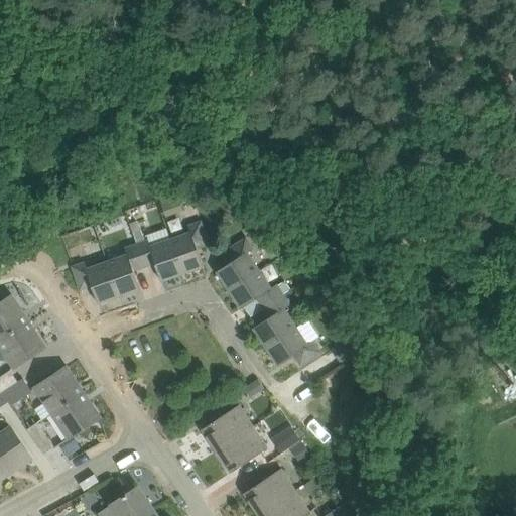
[(166,217),(175,214),(169,199),(160,202),(166,217)]
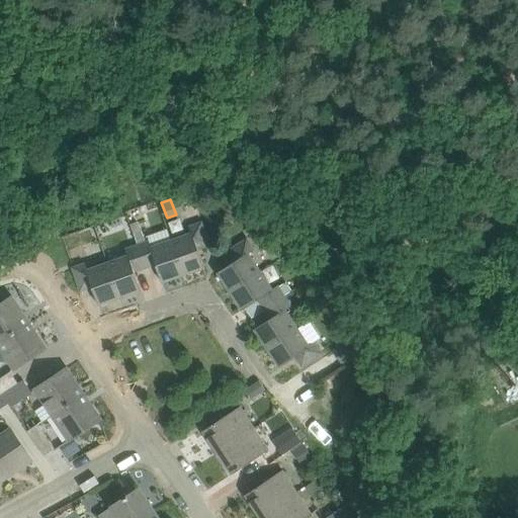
[(134,233),(142,230),(139,222),(131,225),(134,233)]
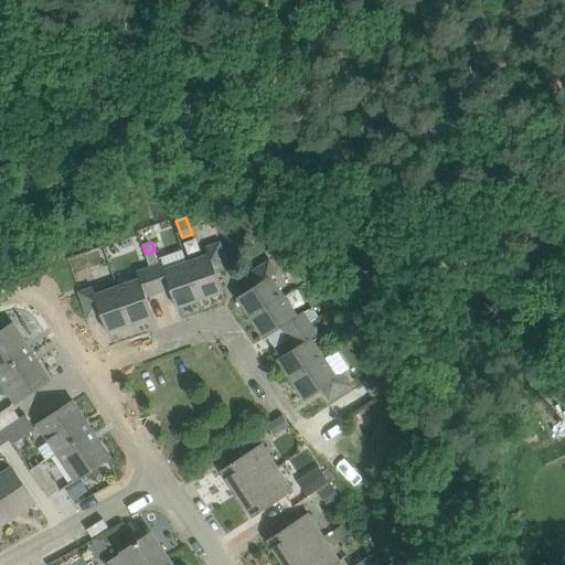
[(188,260),(201,299),(224,291),(217,273),(231,268),(221,242),(208,247),(210,253),(188,260)]
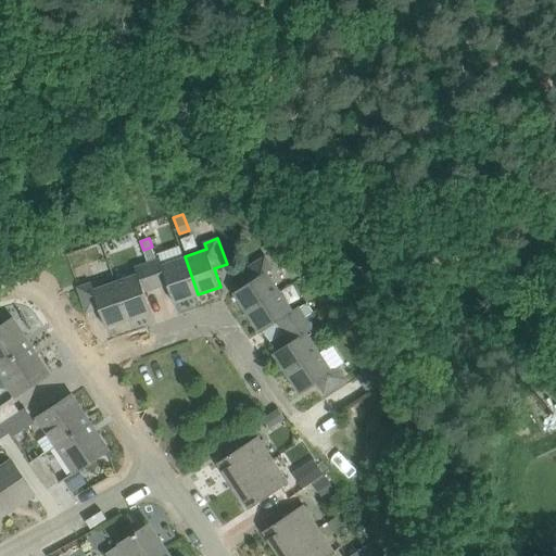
[(143,250),(148,262),(156,287),(167,282),(175,303),(198,294),(185,256),(164,265),(162,257),(156,260),(152,247),(143,250)]
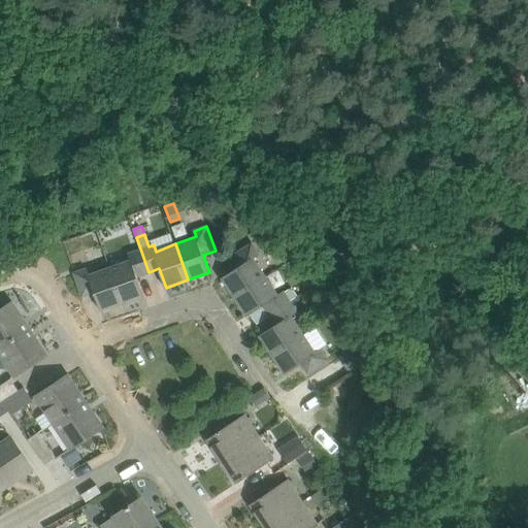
[(223,277),(235,297),(266,276),(254,258),(259,254),(253,244),(231,259),(237,268),(223,277)]
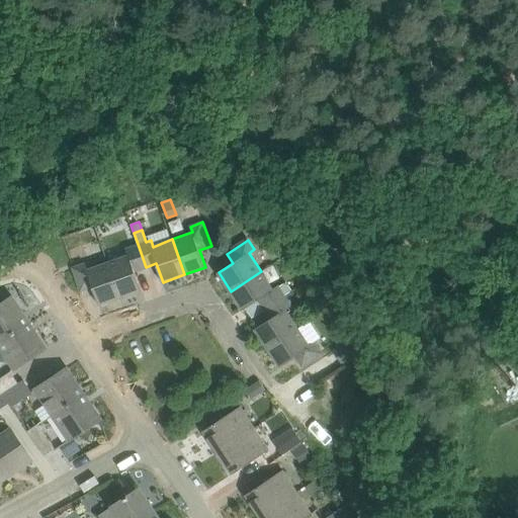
[(146,267),(138,244),(126,248),(128,255),(109,262),(117,287),(120,297),(142,289),(135,270),(146,267)]
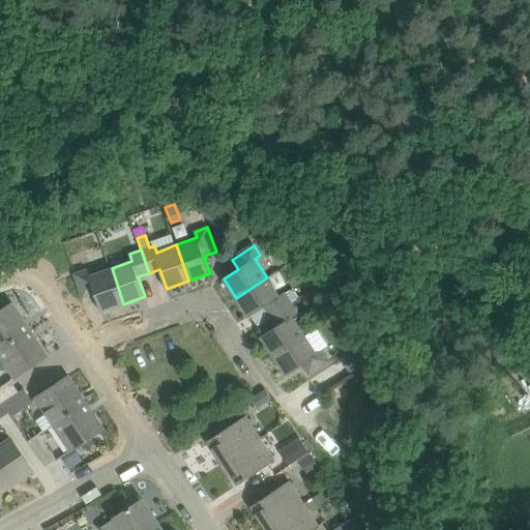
[(123,304),(120,294),(112,268),(92,275),(89,269),(75,274),(83,297),(95,293),(101,312),(123,304)]
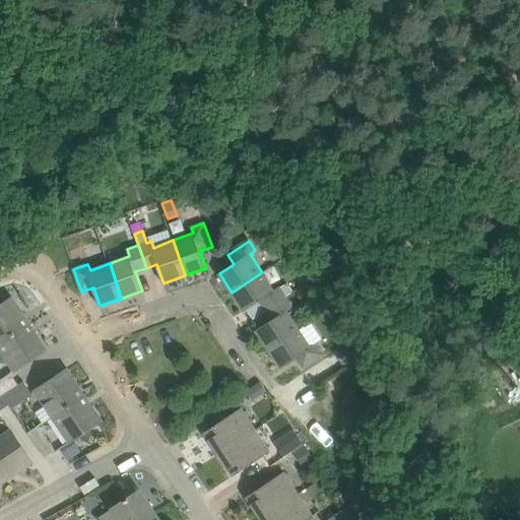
[(265,311),(286,299),(285,298),(279,288),(274,291),(262,272),(232,293),(244,311),(259,302),(265,311)]
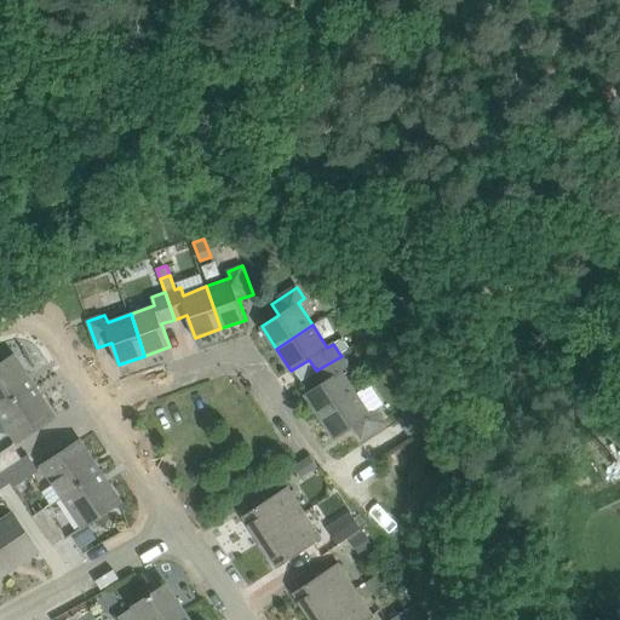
[(340,355),(350,348),(343,338),(333,344),(340,355)]
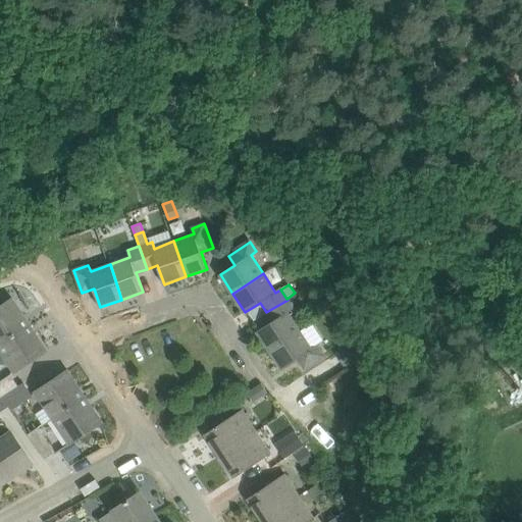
[(12,300),(0,307),(0,345),(30,325),(12,300)]
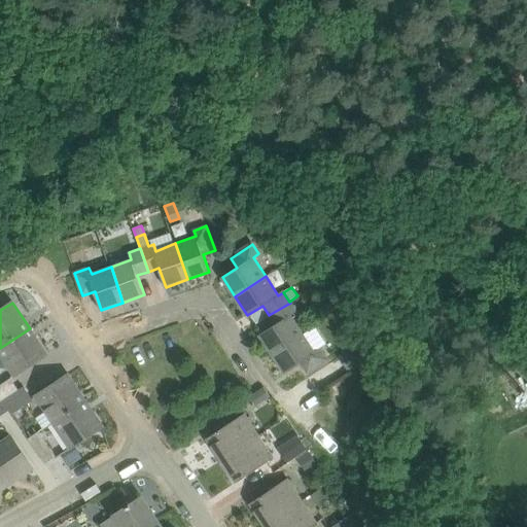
[(275,325),(259,335),(272,354),(304,335),(292,317),(297,314),(290,303),(269,315),(275,325)]
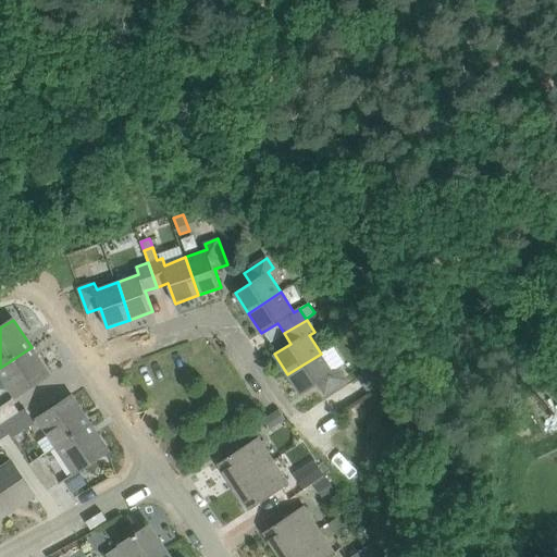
[(0,368),(0,374),(16,397),(50,374),(32,347),(0,368)]
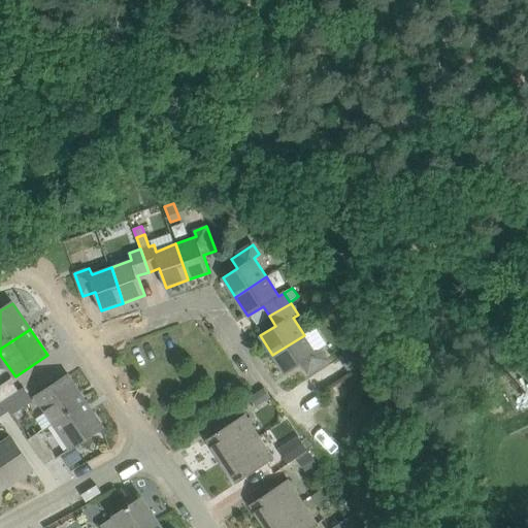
[(285,373),(294,368),(300,364),(306,375),(329,361),(322,350),(317,354),(304,335),(272,355),(285,373)]
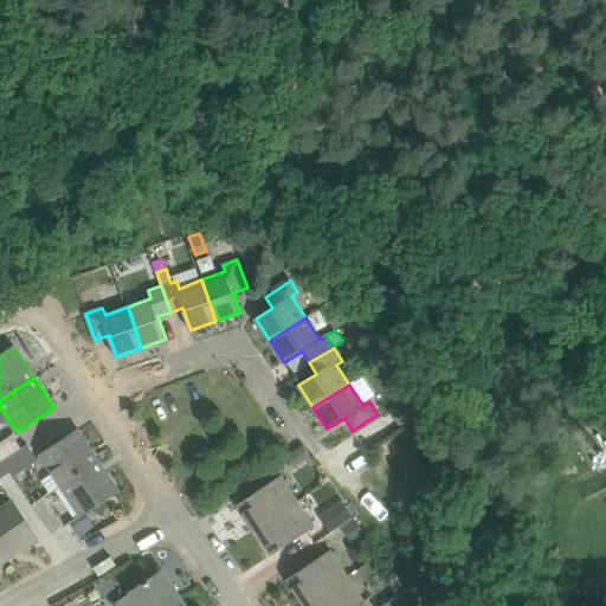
[(417,393),(391,410),(400,425),(426,408),(417,393)]
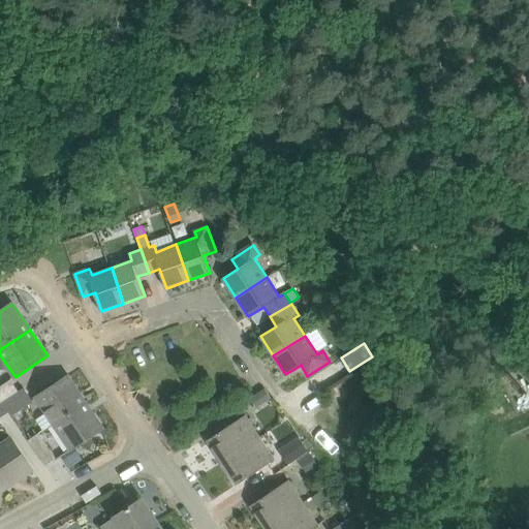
[(37,397),(55,424),(86,402),(68,376),(37,397)]
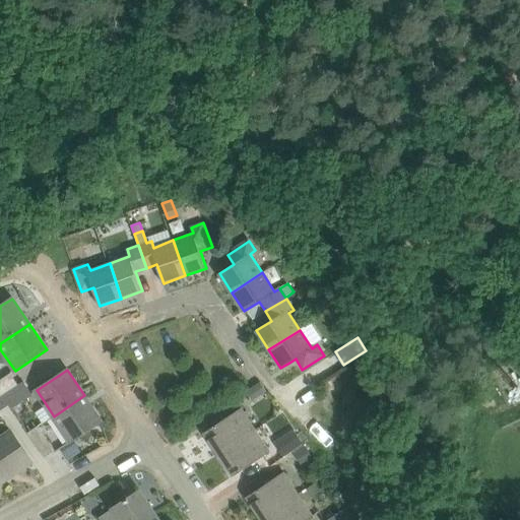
[(0,398),(2,397),(19,385),(11,373),(0,380),(0,398)]
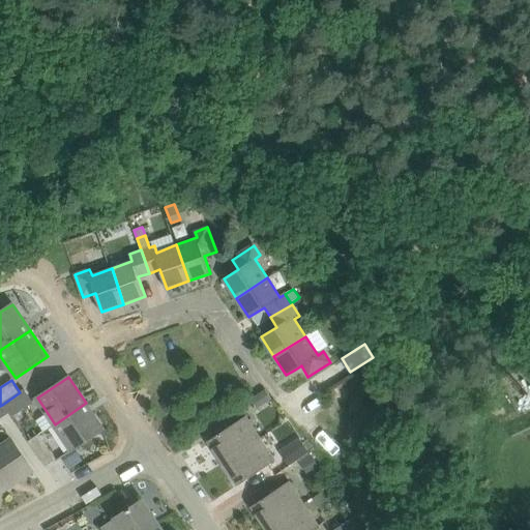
[(265,388),(254,396),(251,399),(258,409),(272,399),(265,388)]
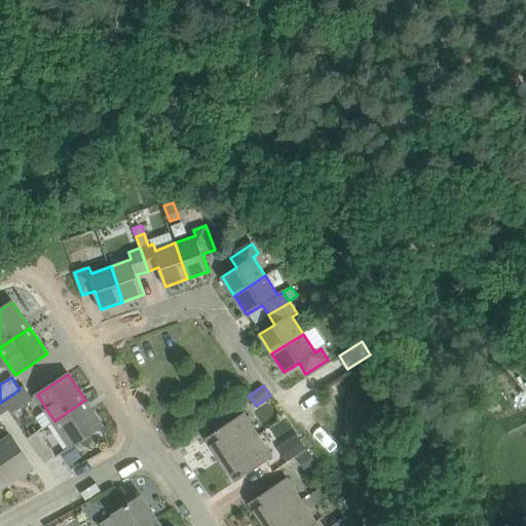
[(8,410),(8,409),(12,415),(34,400),(25,386),(20,389),(2,402),(8,410)]
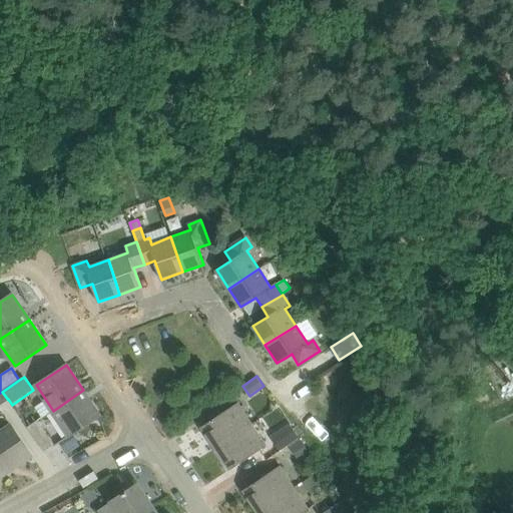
[(69,436),(100,416),(83,390),(53,411),(69,436)]
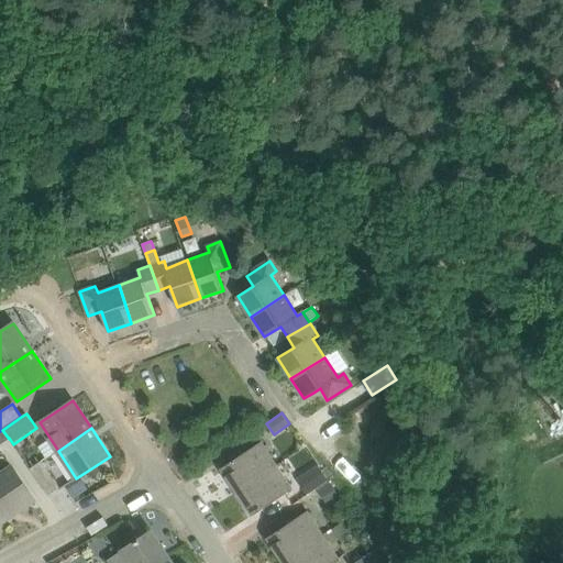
[(221,468),(236,492),(278,464),(263,441),(221,468)]
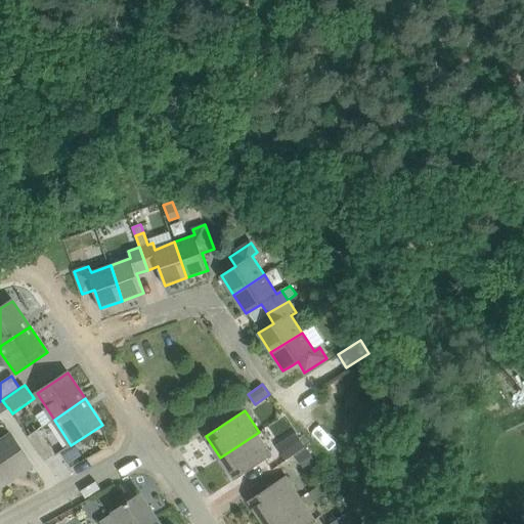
[(29,436),(34,444),(45,461),(56,453),(39,429),(29,436)]
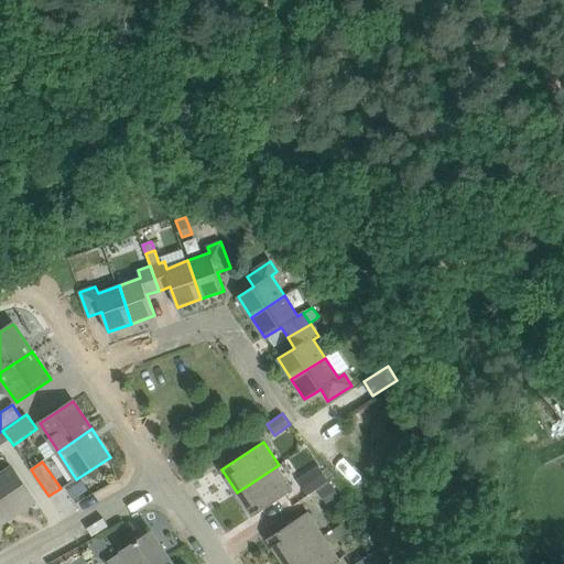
[(279,465),(237,492),(253,517),(294,487),(279,465)]
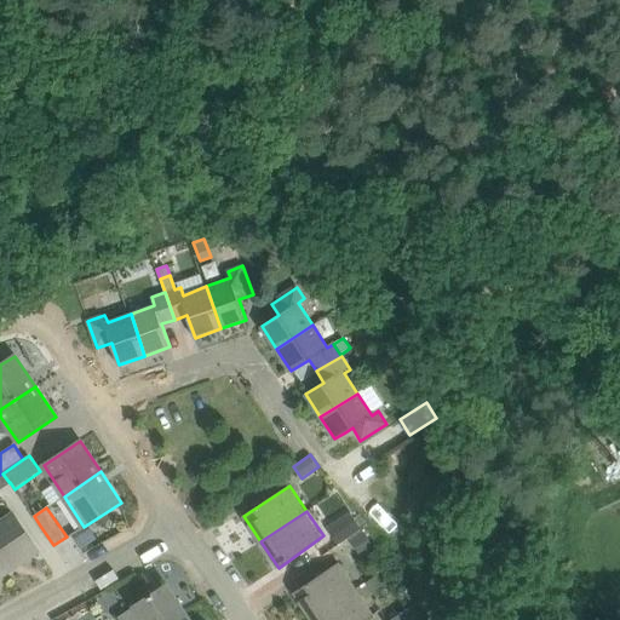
[(39,550),(15,515),(0,523),(0,561),(7,572),(39,550)]
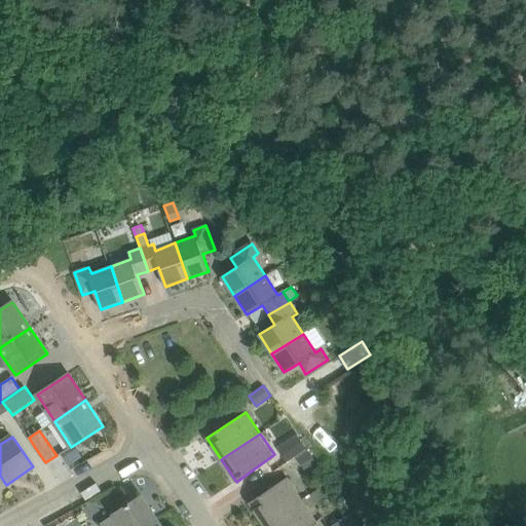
[(287,463),(307,450),(301,440),(279,453),(287,463)]
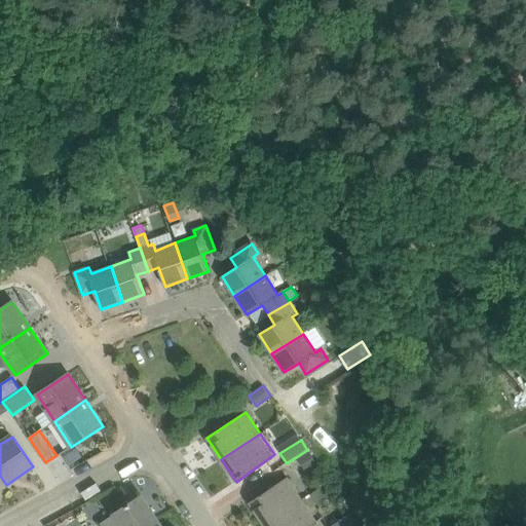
[(308,451),(297,458),(304,470),(315,462),(308,451)]
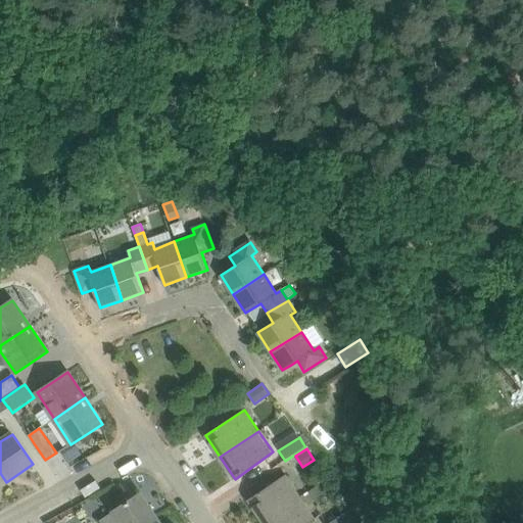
[(248,500),(263,522),(302,495),(287,474),(248,500)]
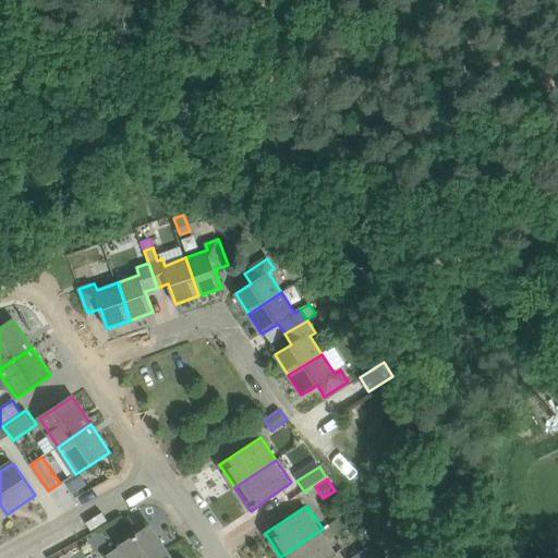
[(343,529),(337,519),(329,524),(335,534),(343,529)]
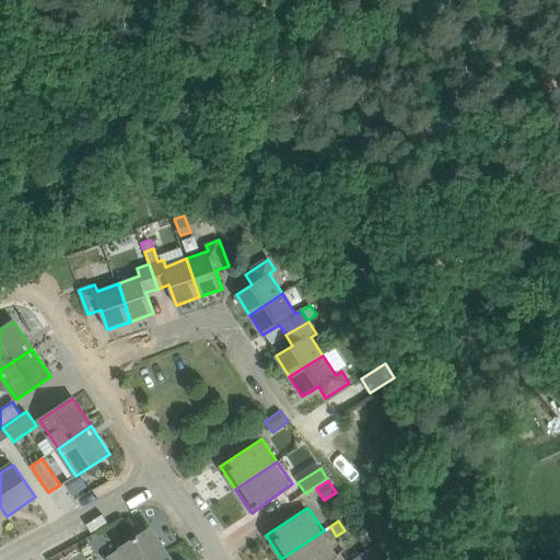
[(107,557),(108,559),(154,559),(167,552),(151,528),(107,557)]
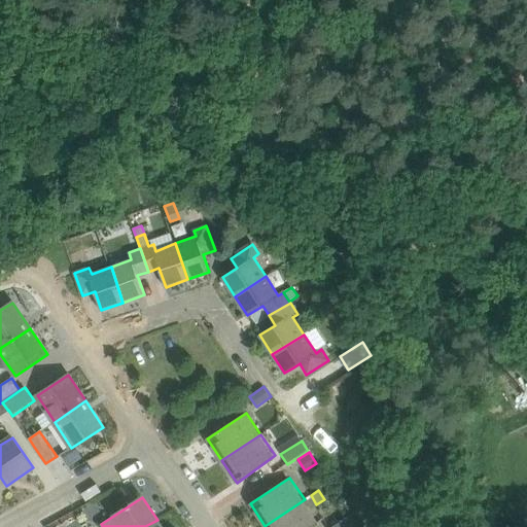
[(305,499),(265,526),(266,526),(310,526),(319,521),(305,499)]
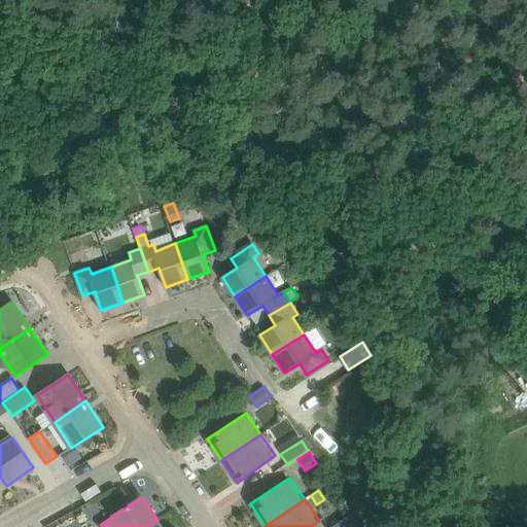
[(355,526),(357,526),(350,516),(332,526),(355,526)]
